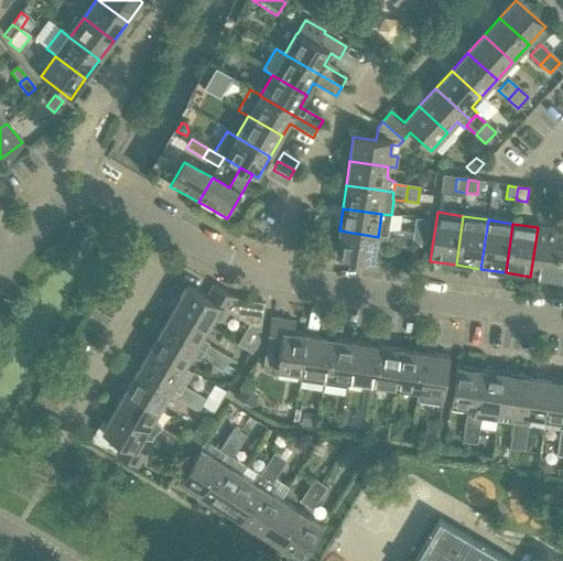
[(555,280),(562,230),(538,227),(530,277),(555,280)]
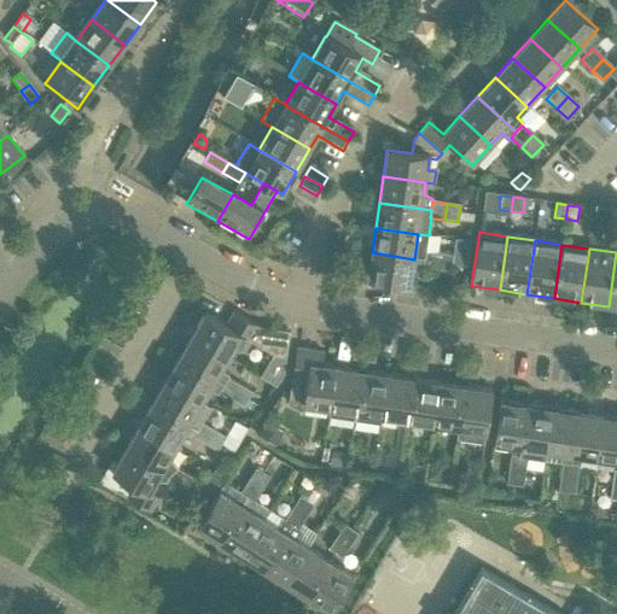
[(409,286),(414,259),(372,252),(367,280),(409,286)]
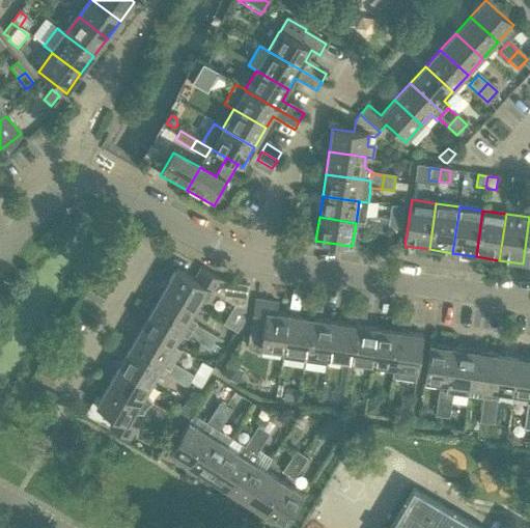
[(374,233),(377,220),(365,218),(363,231),(374,233)]
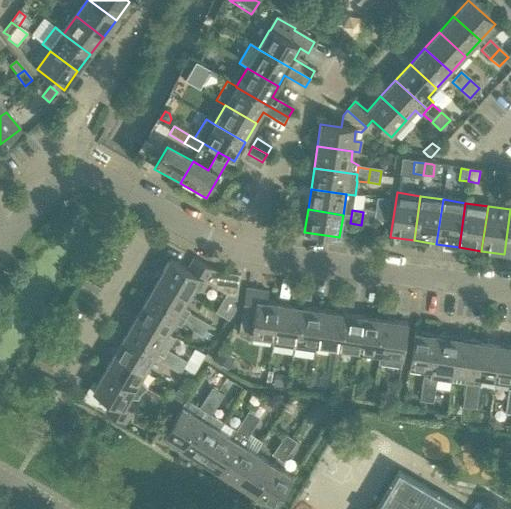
[(363,212),(361,225),(373,227),(374,220),(375,214),(363,212)]
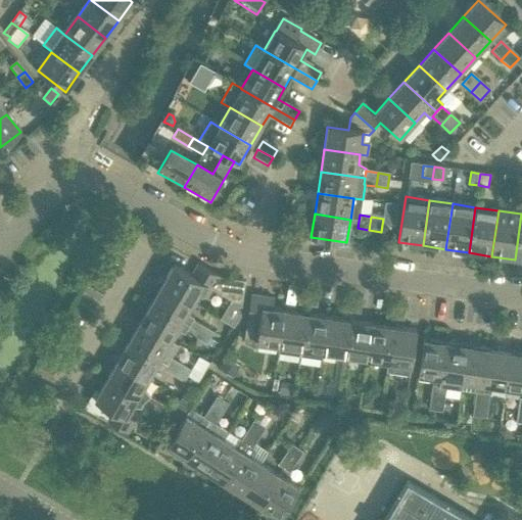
[(191,277),(173,267),(161,286),(192,304),(198,295),(205,300),(211,290),(232,302),(241,303),(244,283),(219,279),(197,267),(191,277)]
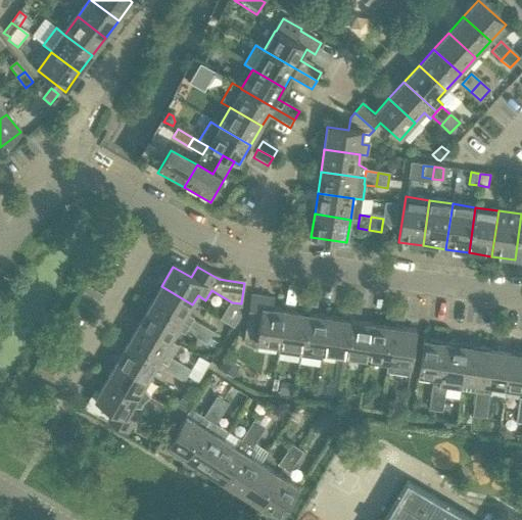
[(195,340),(202,327),(192,321),(193,319),(186,315),(192,304),(161,286),(150,304),(182,323),(189,327),(185,334),(195,340)]
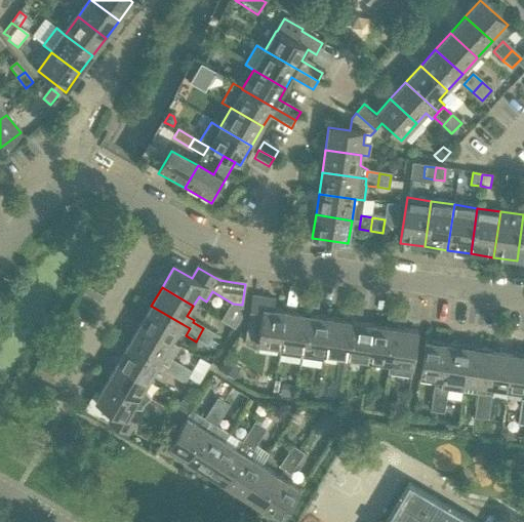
[(309,309),(311,292),(301,290),(299,307),(309,309)]
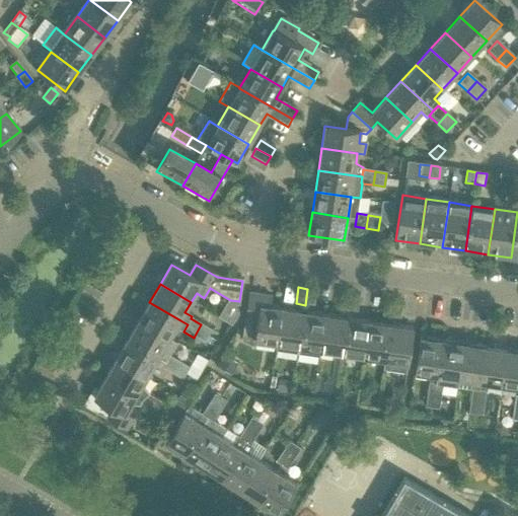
[(307,289),(305,305),(314,306),(316,290),(307,289)]
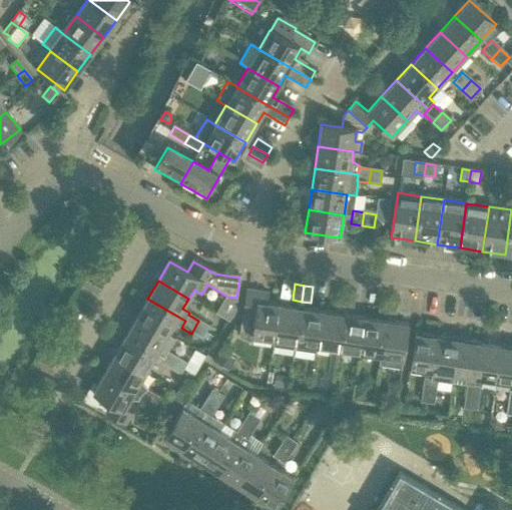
[(344,308),(346,292),(337,291),(335,307),(344,308)]
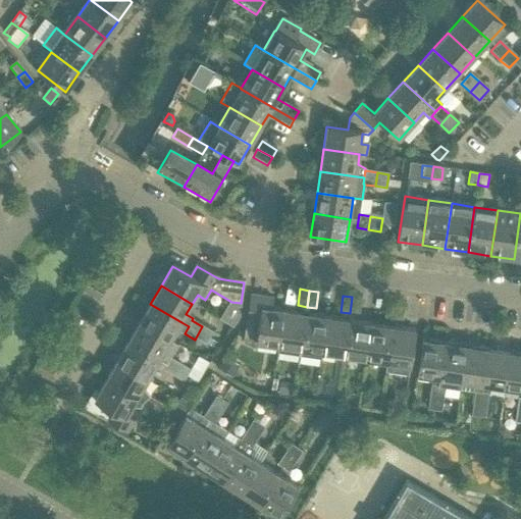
[(257,343),(278,347),(283,311),(271,309),(272,300),(250,297),(243,344),(244,344),(254,349),(257,343)]
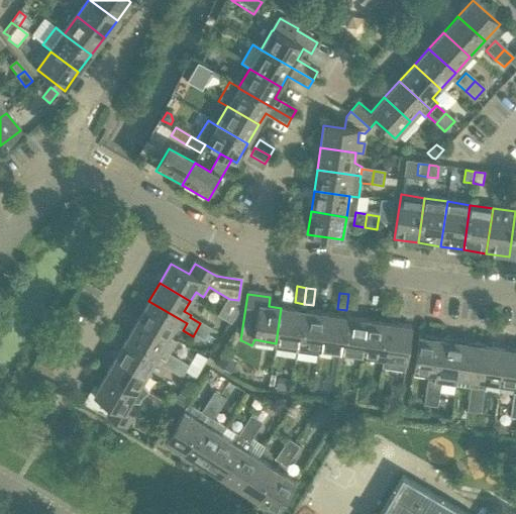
[(348,294),(346,310),(355,311),(357,295),(348,294)]
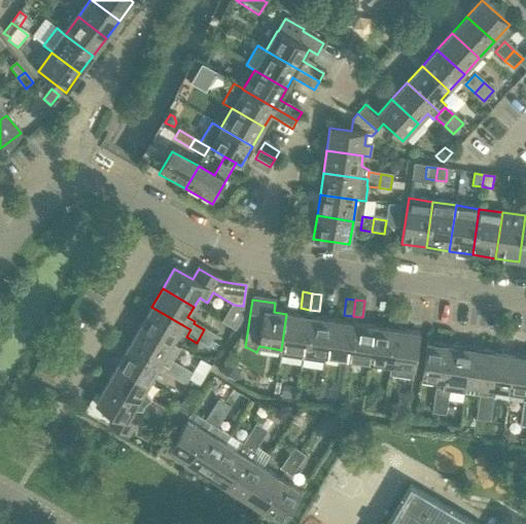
[(397,322),(399,306),(390,305),(388,321),(397,322)]
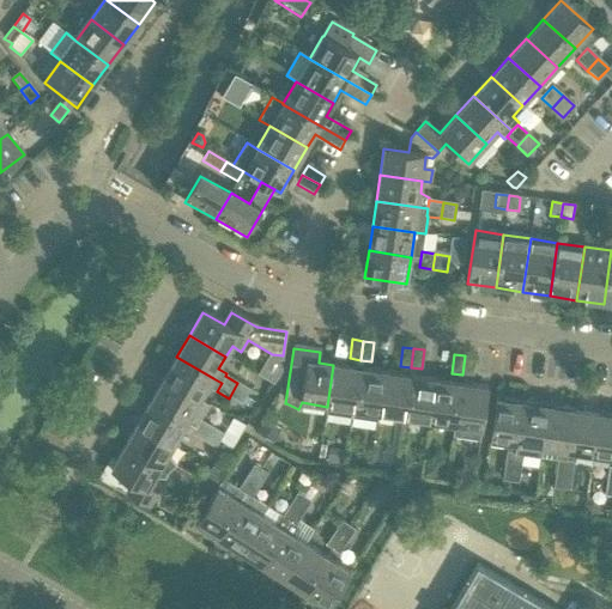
[(473,377),(476,358),(465,355),(462,375),(473,377)]
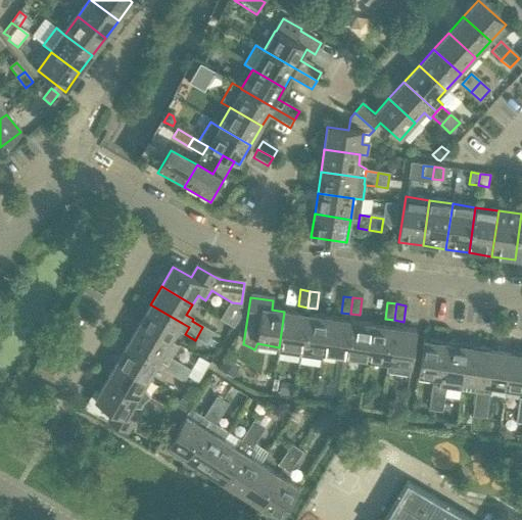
[(185,334),(189,327),(182,323),(150,304),(139,324),(171,342),(177,331),(184,335),(185,334)]
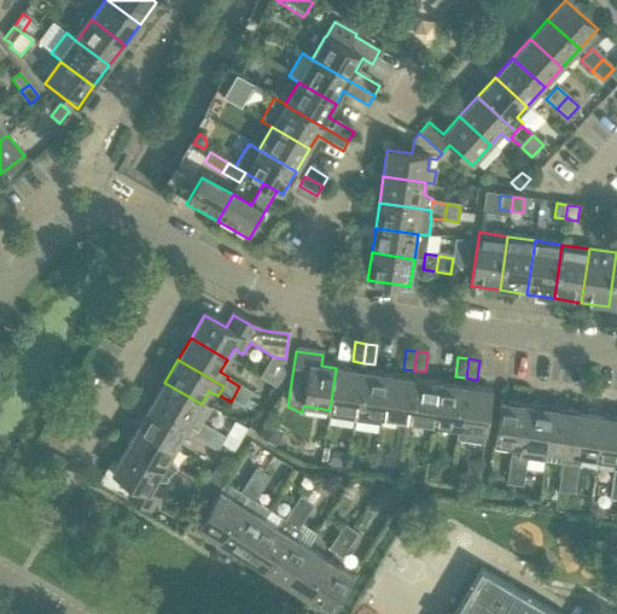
[(327,419),(354,422),(355,414),(362,372),(336,368),(330,410),(327,419)]
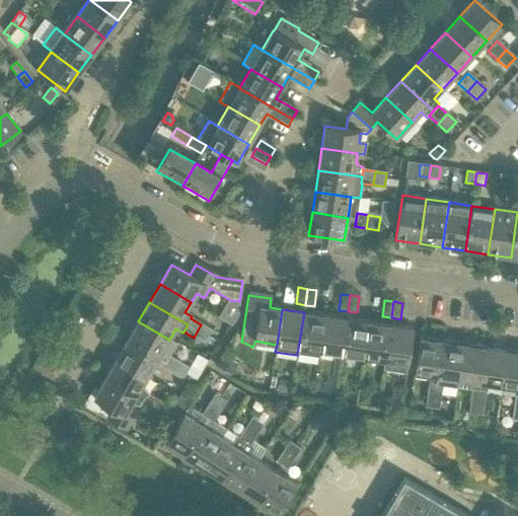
[(319,358),(320,351),(325,316),(304,312),(298,348),(297,355),(319,358)]
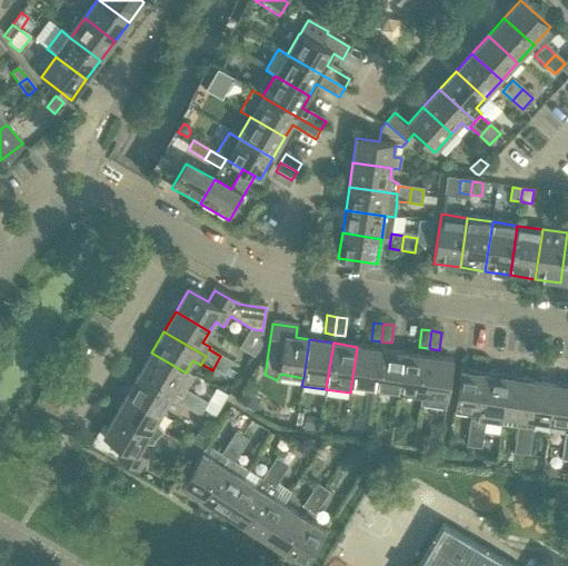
[(374,388),(374,389),(380,350),(357,347),(351,385),(374,388)]
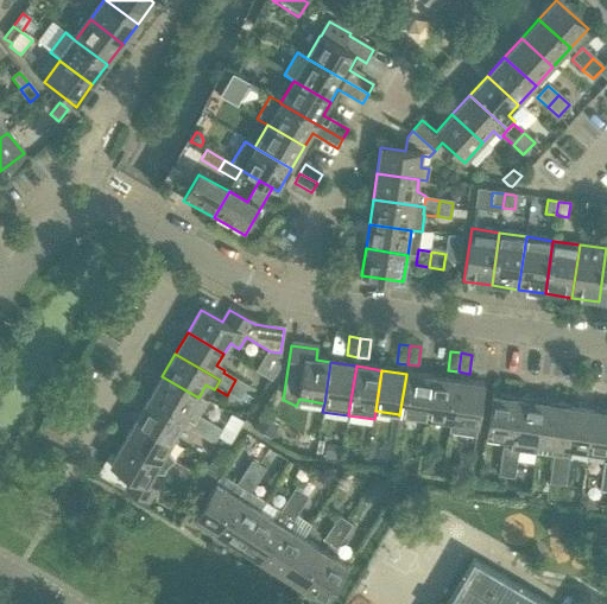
[(425,419),(431,377),(406,374),(399,415),(425,419)]
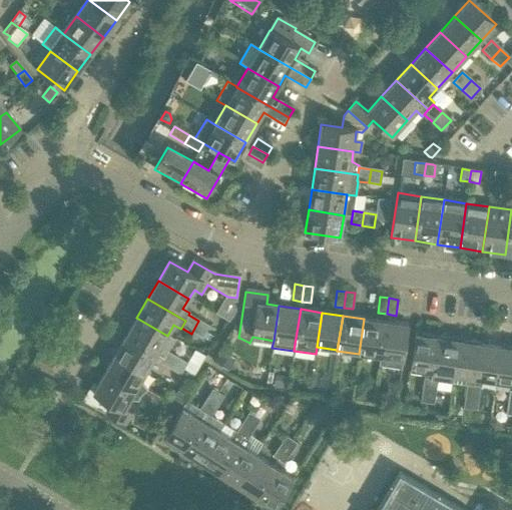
[(136,318),(125,337),(156,355),(163,359),(159,365),(170,370),(176,359),(166,353),(173,340),(167,336),(136,318)]
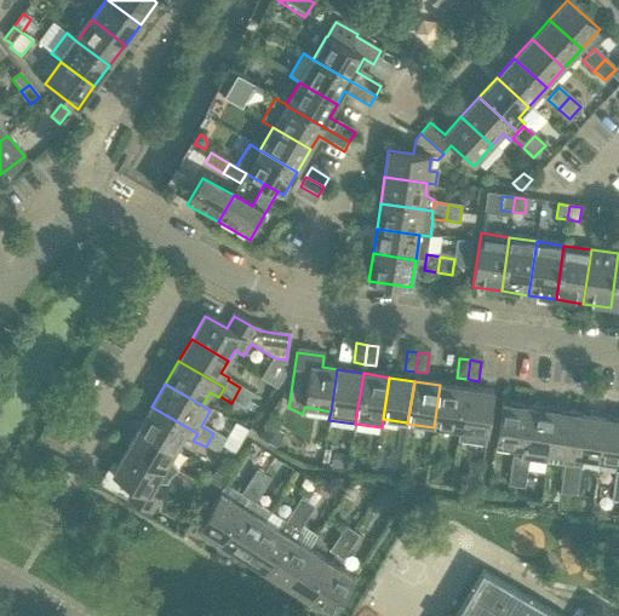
[(434,427),(460,431),(466,389),(460,387),(440,385),(434,427)]
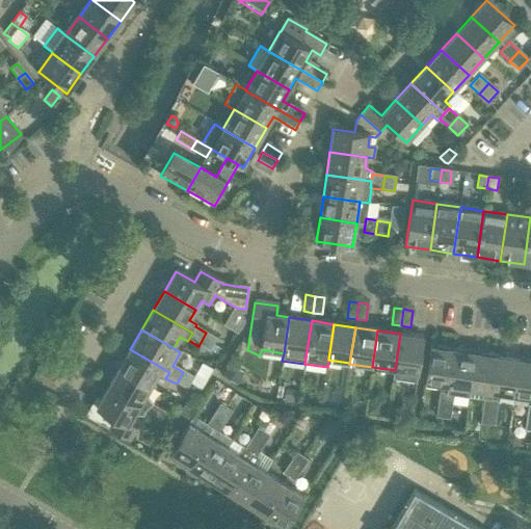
[(206,333),(198,346),(209,352),(217,339),(206,333)]
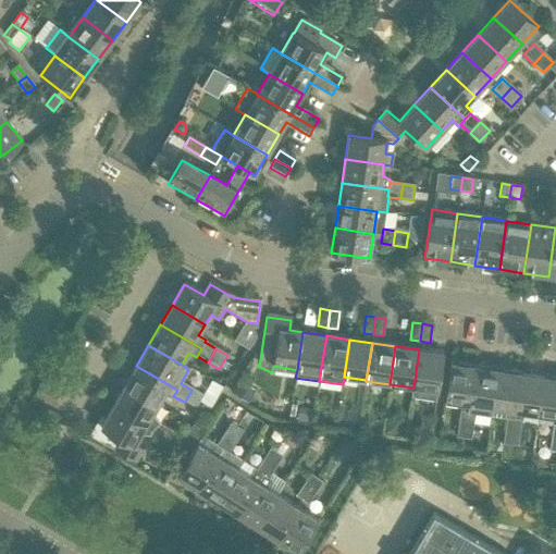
[(411,397),(435,402),(442,353),(419,349),(414,388),(411,397)]
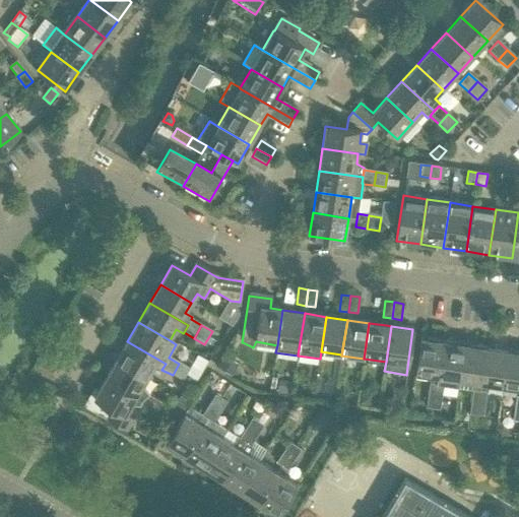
[(438,378),(443,342),(420,339),(414,374),(438,378)]
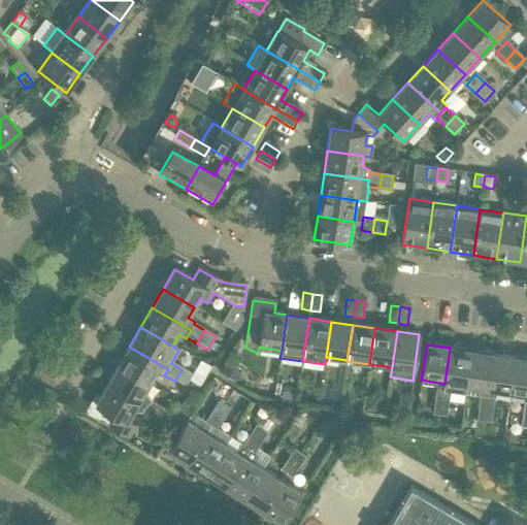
[(118,366),(150,385),(157,372),(163,376),(164,375),(168,369),(161,365),(129,347),(118,366)]
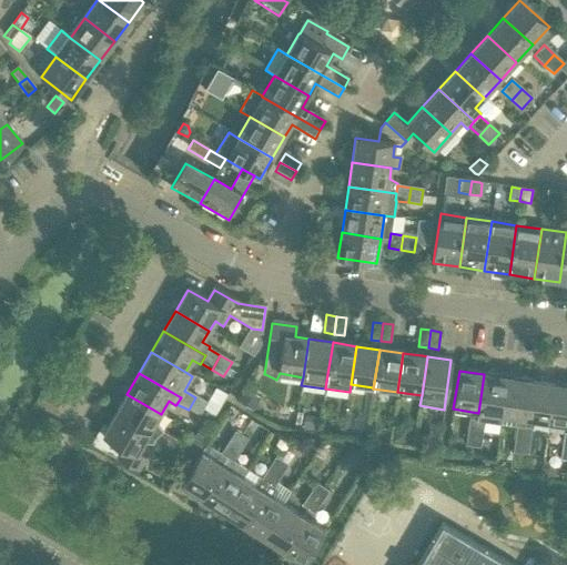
[(469,421),(467,433),(481,435),(482,435),(484,423),(500,425),(502,416),(507,377),(484,374),(478,413),(477,422),(469,421)]
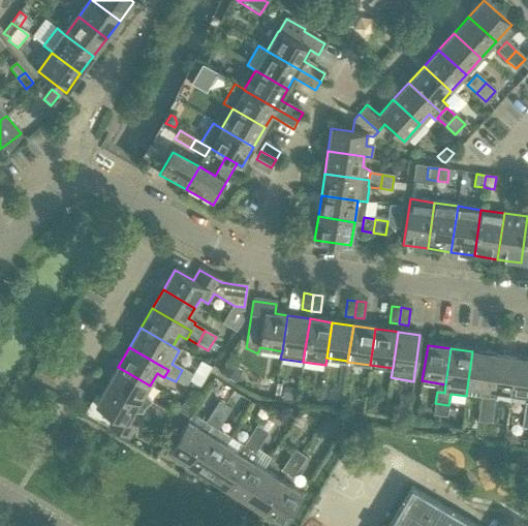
[(489,399),(490,391),(495,354),(472,351),(467,388),(479,390),(478,398),(482,398),(485,399),(489,399)]
